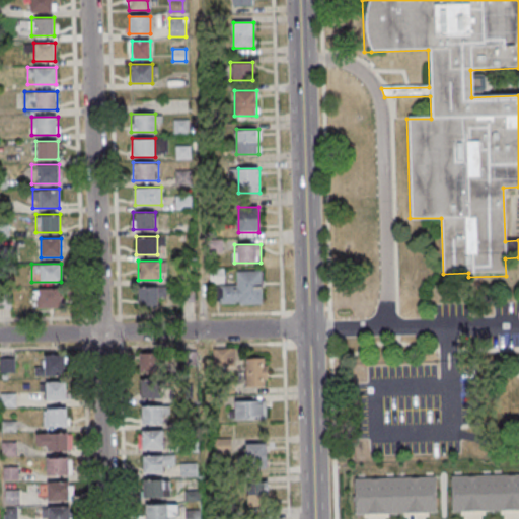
[(224,271),(212,270),(211,281),(222,282),(224,271)]
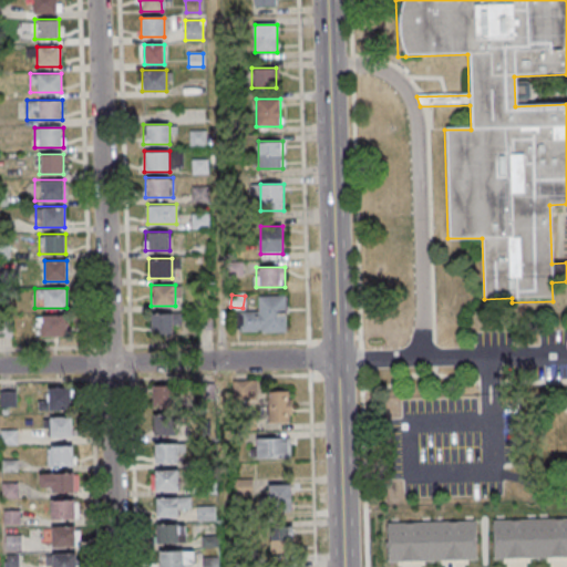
[(287,296),(257,296),(257,311),(239,311),(239,332),(287,332),(287,296)]
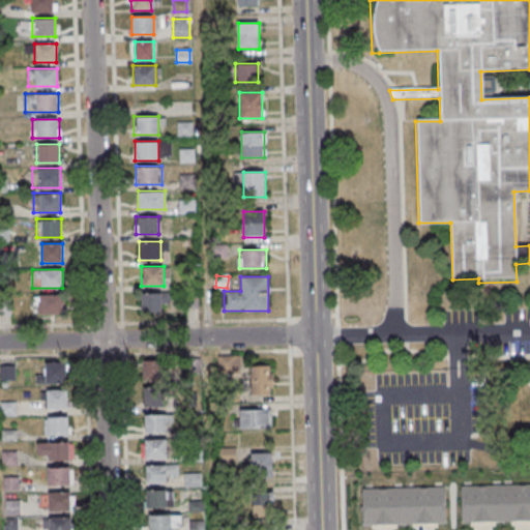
[(141,292),(141,312),(162,312),(162,292),(141,292)]
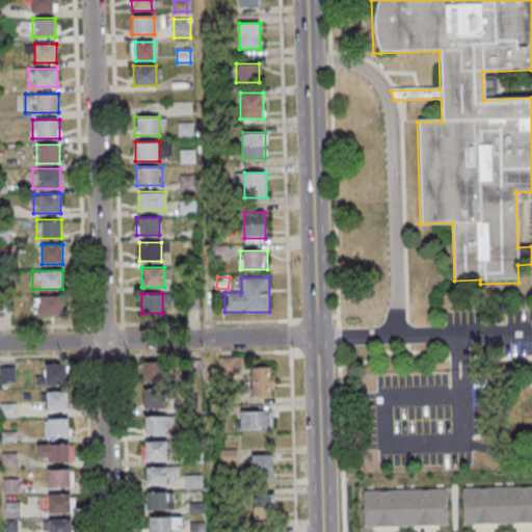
[(33,296),(33,316),(62,316),(62,296),(33,296)]
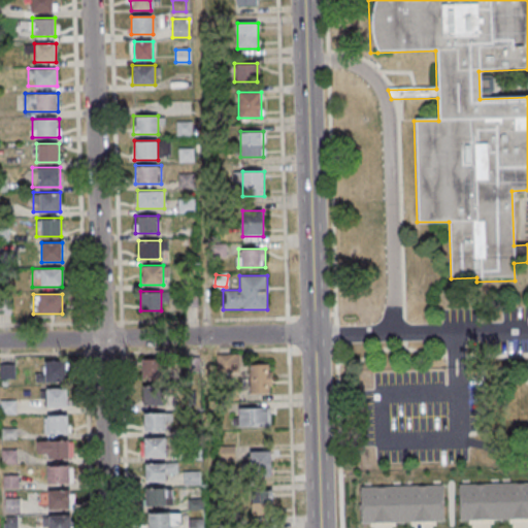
[(140,361),(140,382),(160,382),(160,361),(140,361)]
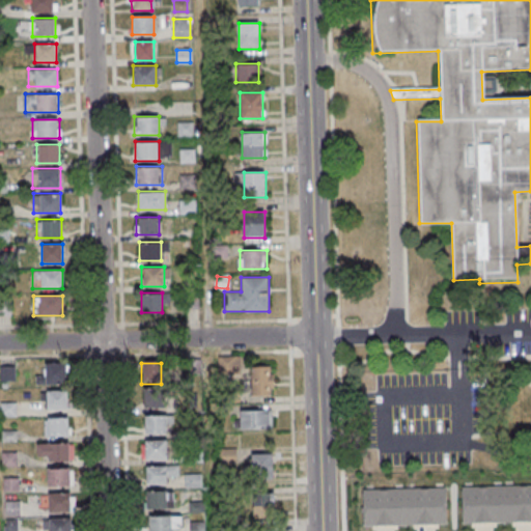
[(45,376),(36,376),(36,386),(67,386),(67,364),(45,364),(45,376)]
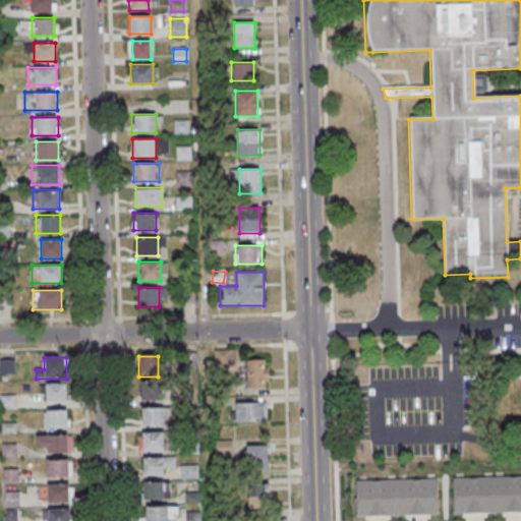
[(268,388),(268,359),(246,359),(246,388),(268,388)]
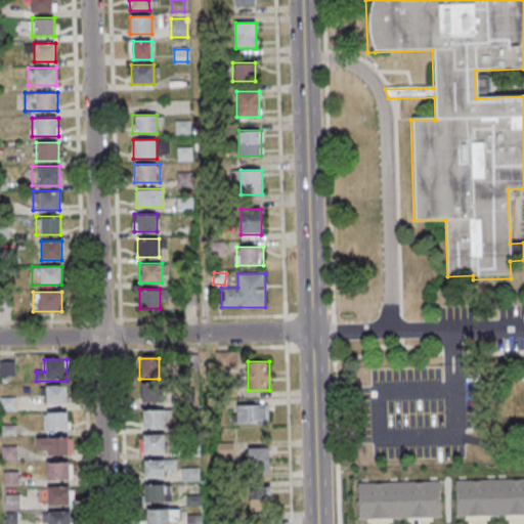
[(14,376),(13,363),(0,364),(2,377),(14,376)]
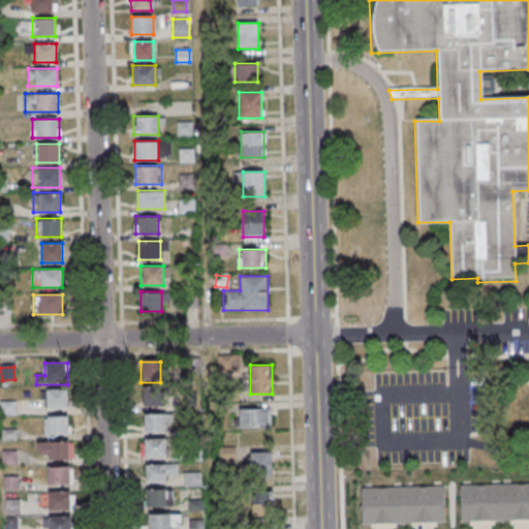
[(164,386),(143,386),(143,408),(164,408),(164,386)]
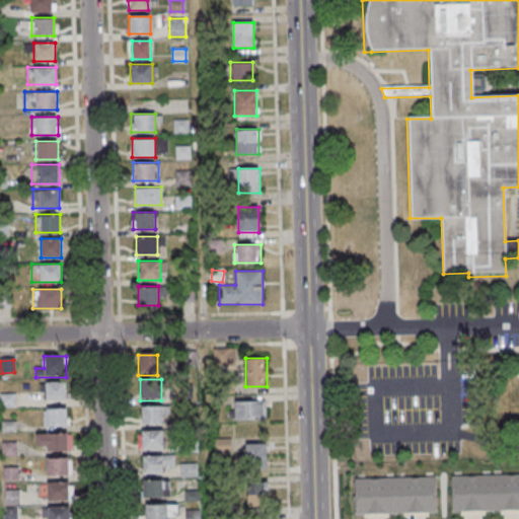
[(44,402),(68,402),(68,383),(44,383),(44,402)]
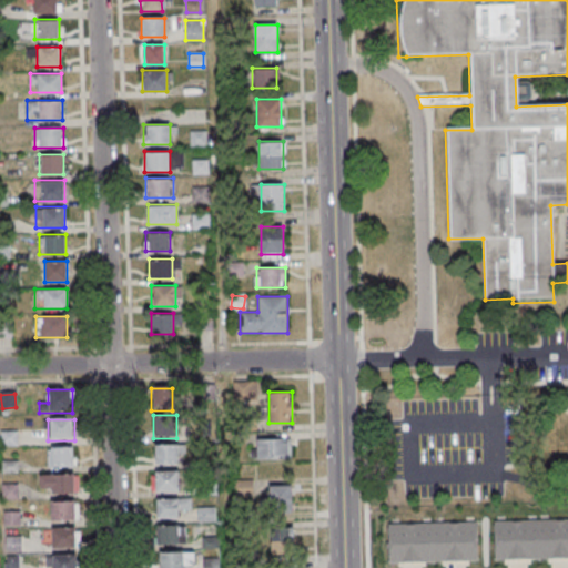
[(291,438),(257,438),(257,458),(291,458),(291,438)]
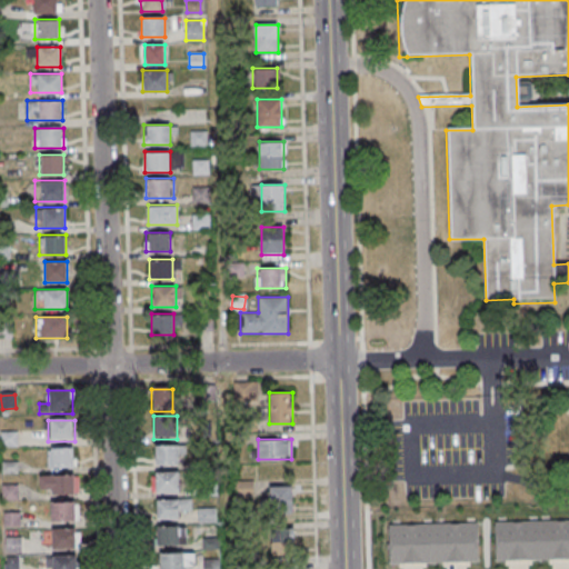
[(179,468),(179,447),(156,447),(156,468),(179,468)]
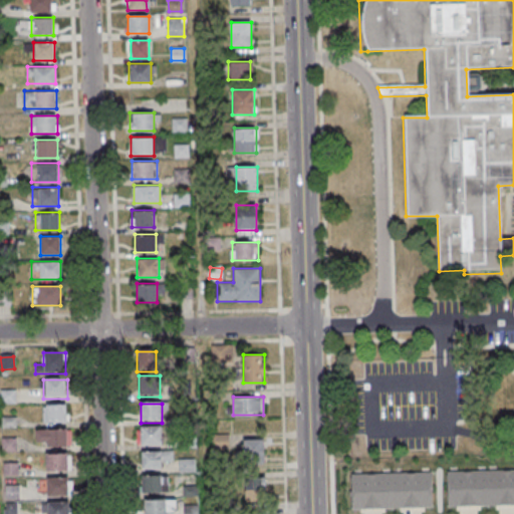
[(43,406),(43,425),(65,425),(65,406),(43,406)]
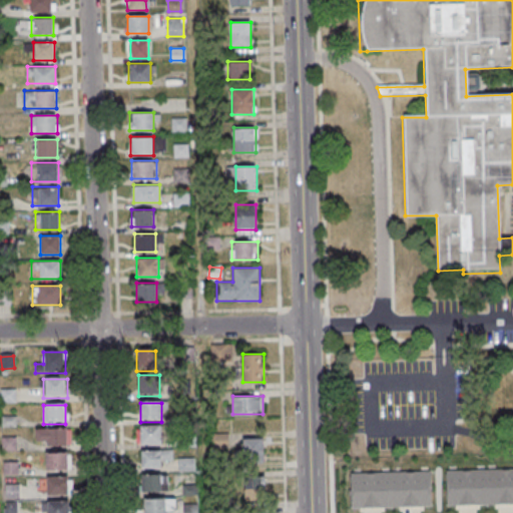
[(163,427),(140,427),(140,446),(163,446),(163,427)]
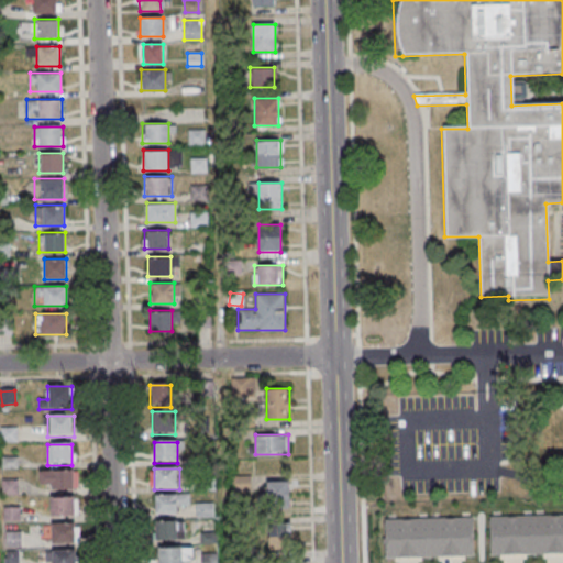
[(40,472),(40,489),(74,489),(74,472),(40,472)]
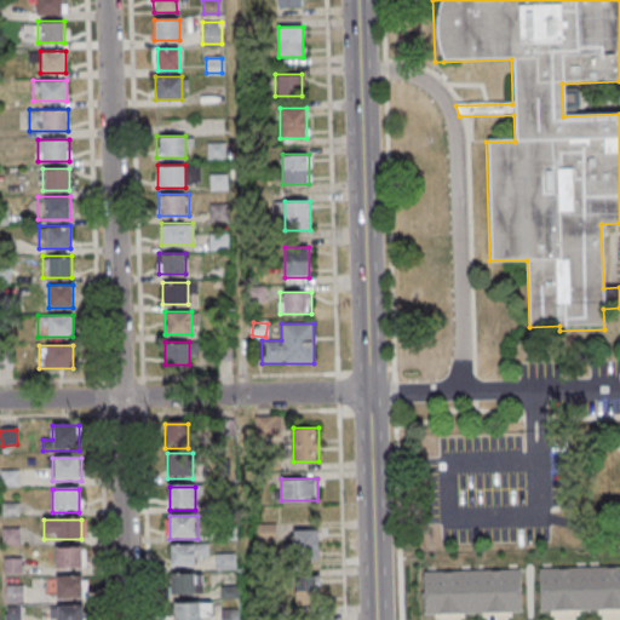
[(275,541),(275,526),(258,526),(258,541),(275,541)]
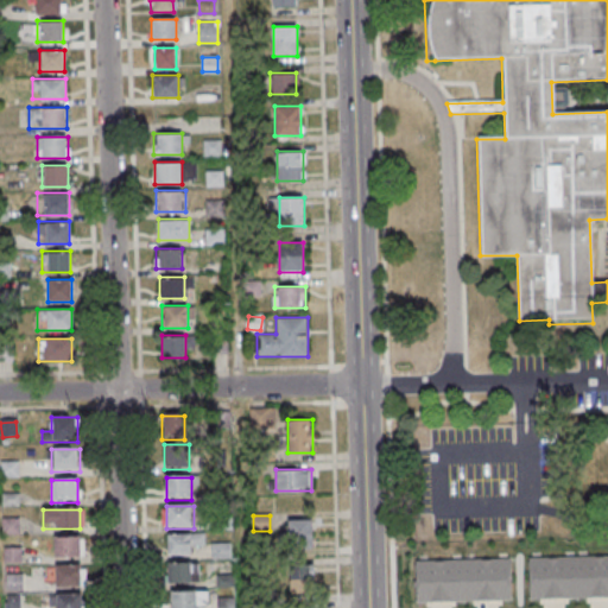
[(312,520),(286,520),(286,550),(312,550),(312,520)]
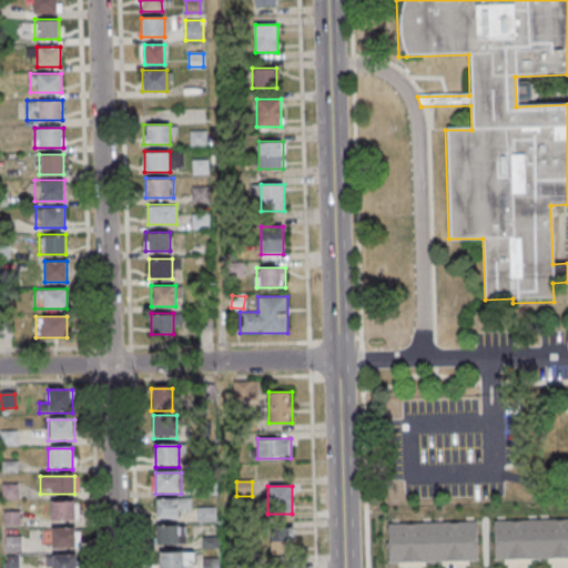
[(156,519),(179,519),(179,508),(190,508),(190,499),(156,499),(156,519)]
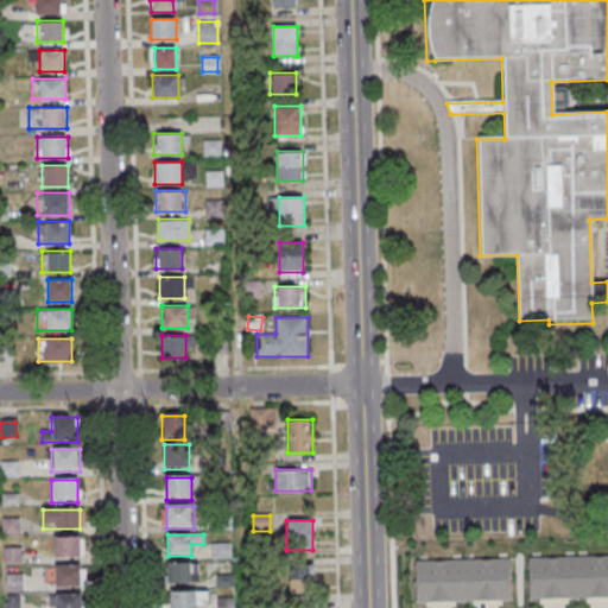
[(55,538),(55,559),(83,559),(83,538),(55,538)]
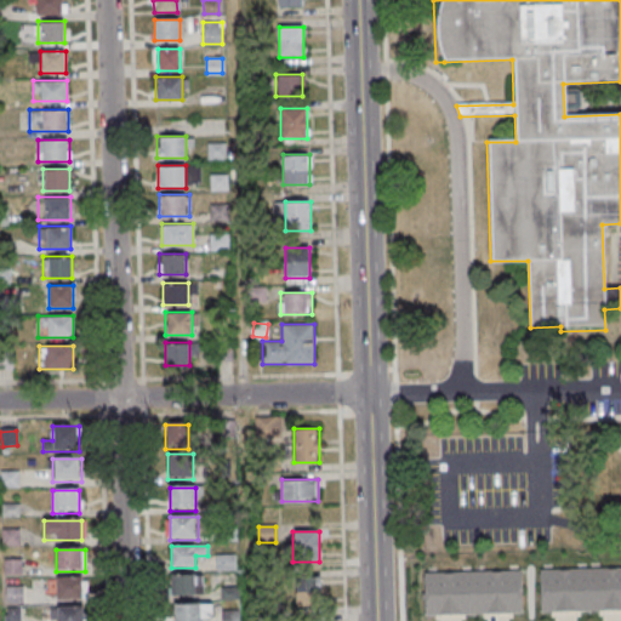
[(217,571),(234,570),(234,557),(216,557),(217,571)]
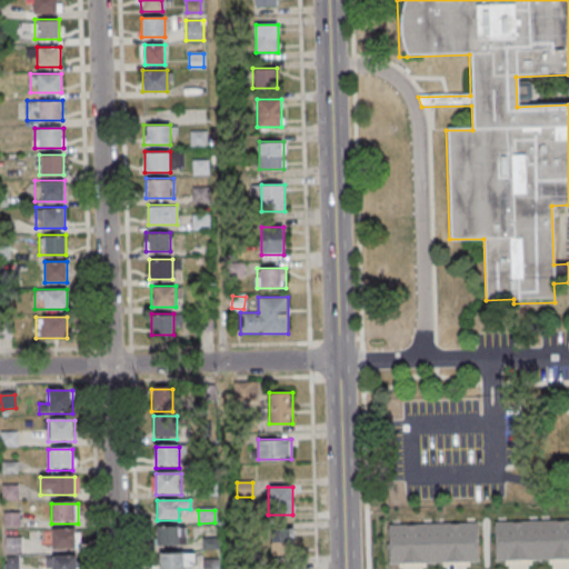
[(568,520),(491,522),(491,561),(568,560),(568,520)]
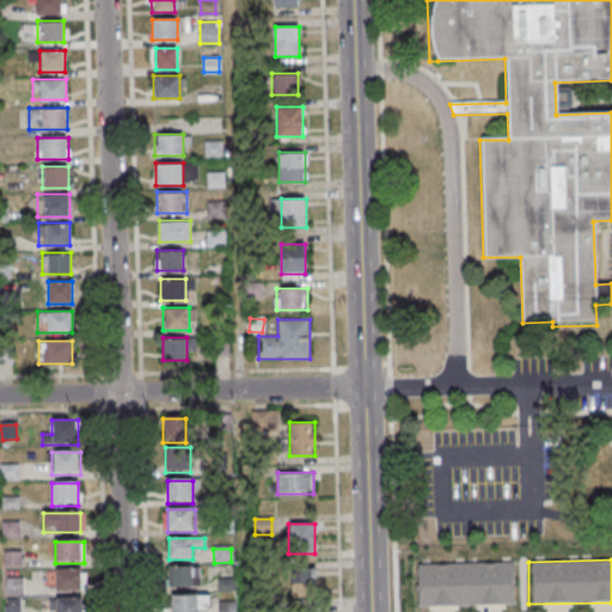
[(412,567),(416,607),(510,606),(510,563),(412,567)]
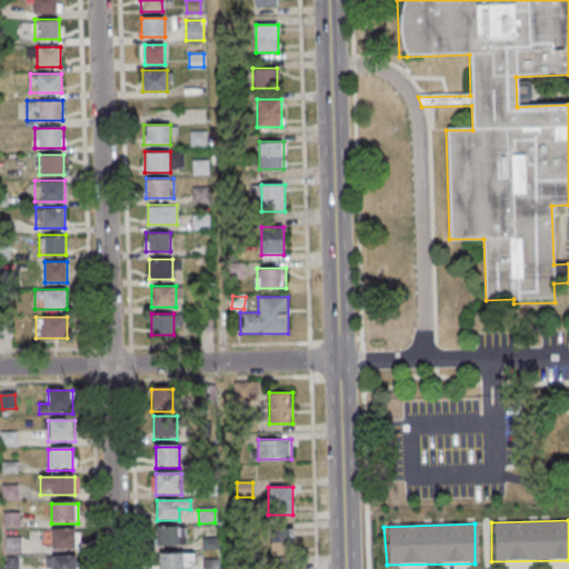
[(270,556),(295,556),(295,526),(270,526),(270,556)]
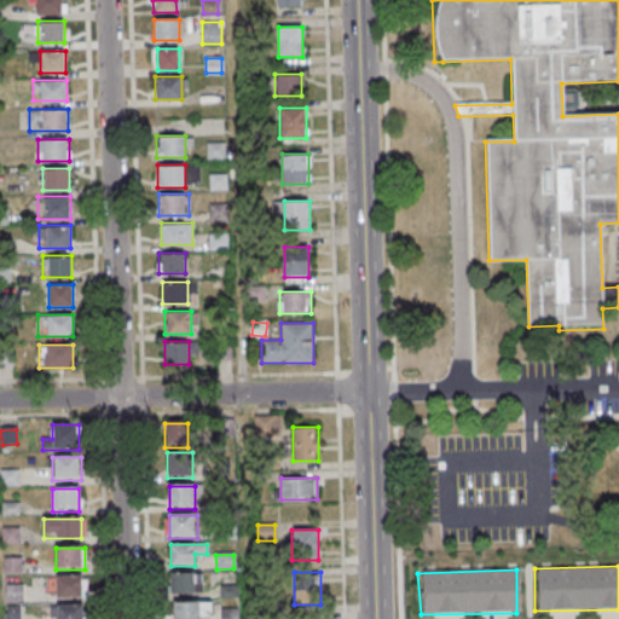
[(202,573),(174,573),(174,594),(202,594),(202,573)]
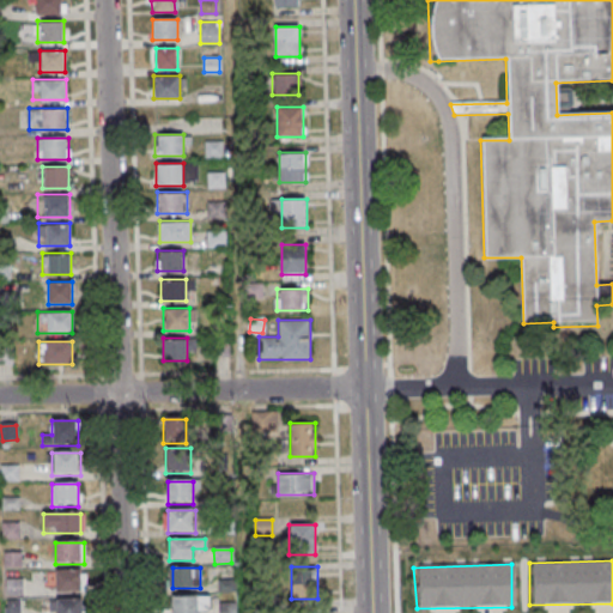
[(55,571),(55,593),(84,593),(84,571),(55,571)]
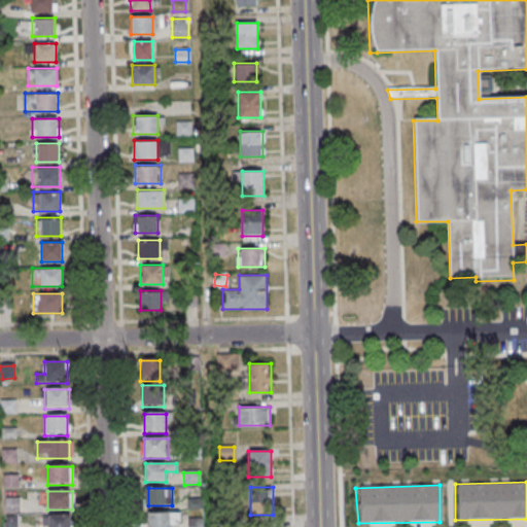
[(147,526),(181,526),(182,513),(148,513),(147,526)]
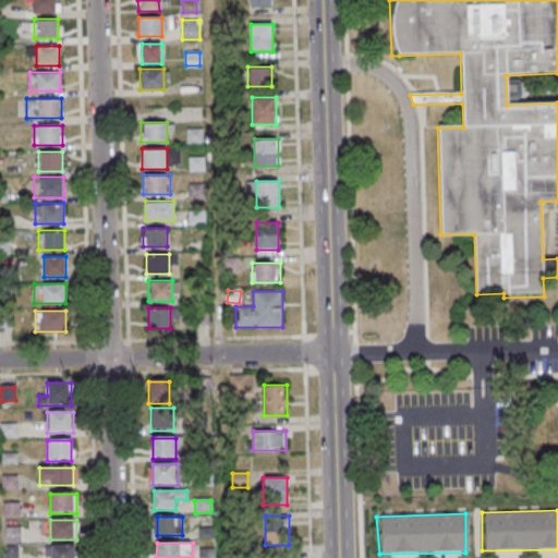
[(50,546),(50,557),(75,557),(76,546),(50,546)]
